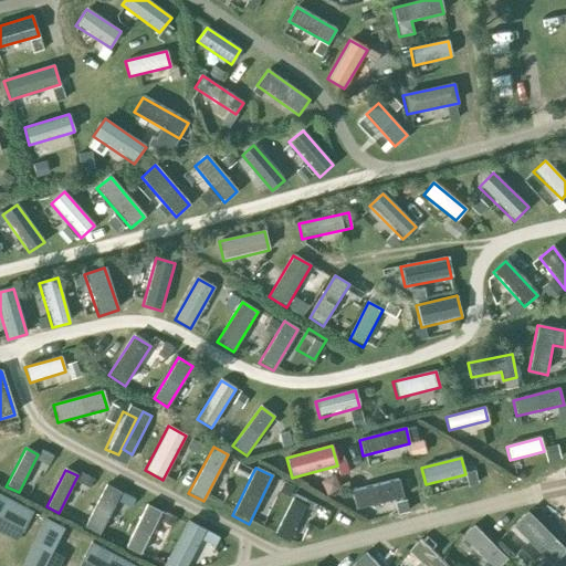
[(399,481),(352,492),(356,510),(404,499),(399,481)]
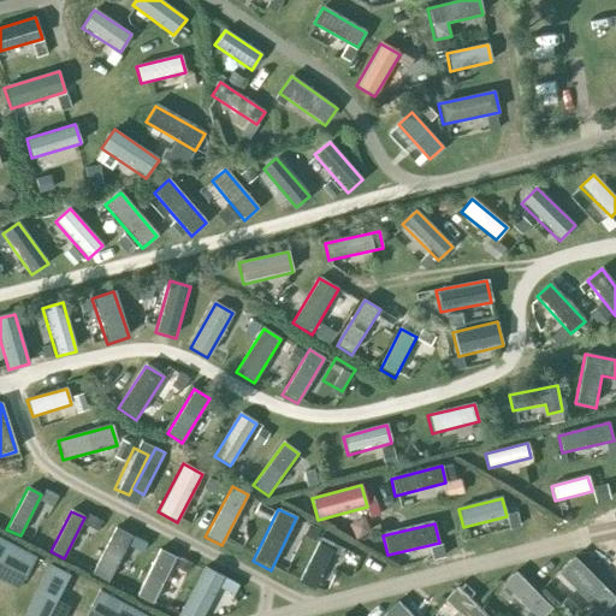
[(131,537),(114,528),(92,575),(107,584),(131,537)]
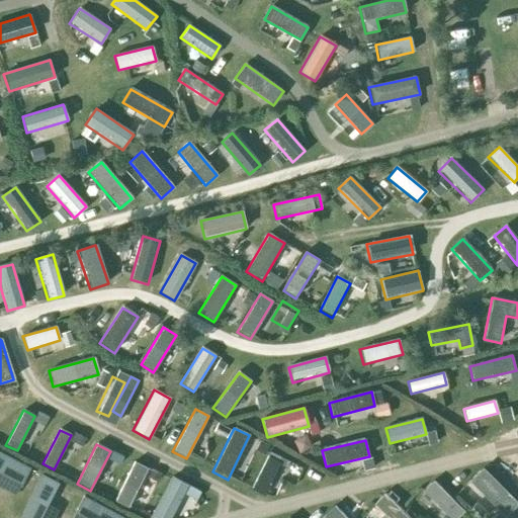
[(29,469),(0,453),(0,475),(21,486),(29,469)]
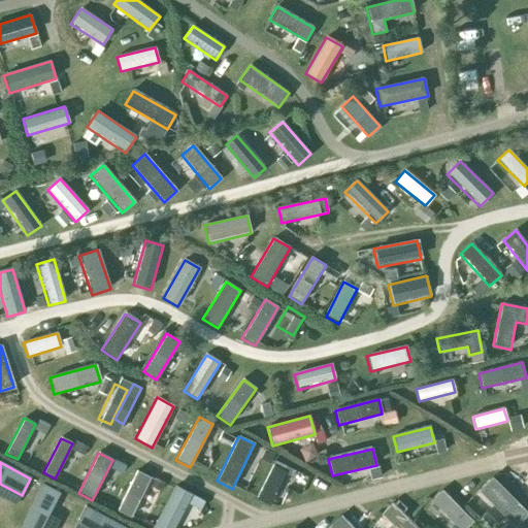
[(286,472),(273,466),(256,500),(269,506),(286,472)]
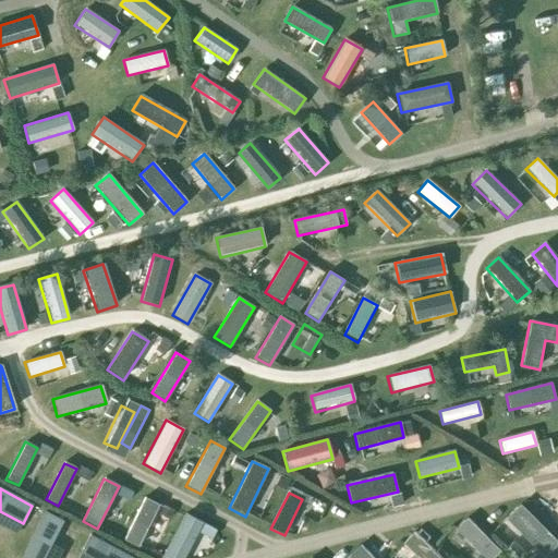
[(159,506),(144,498),(122,541),(137,548),(159,506)]
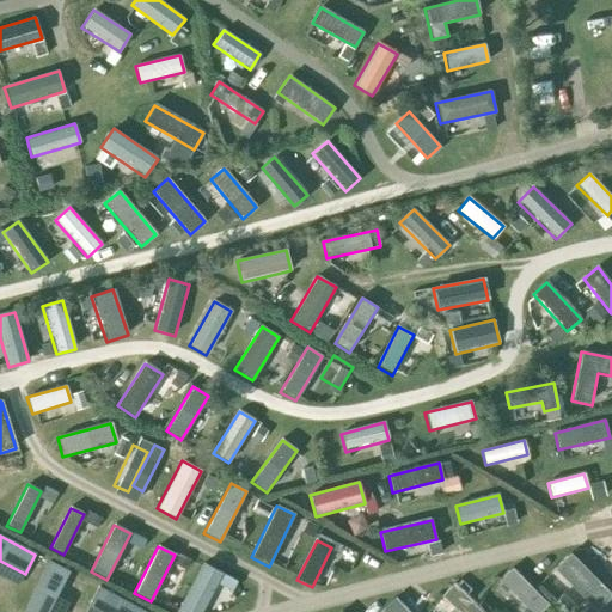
[(611,597),(569,555),(554,570),(595,611),(611,597)]
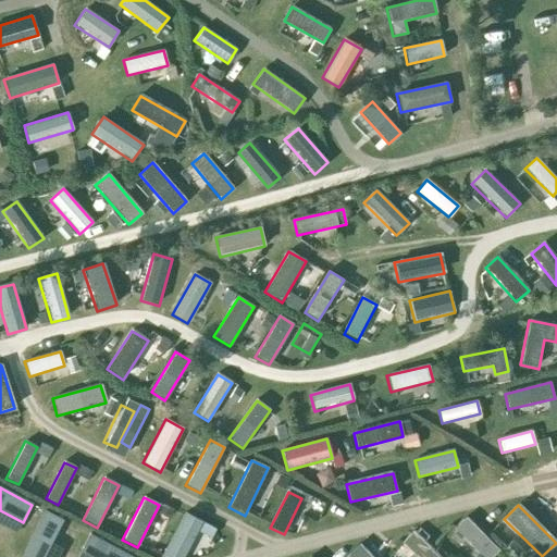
[(44,556),(62,522),(44,512),(20,556),(44,556)]
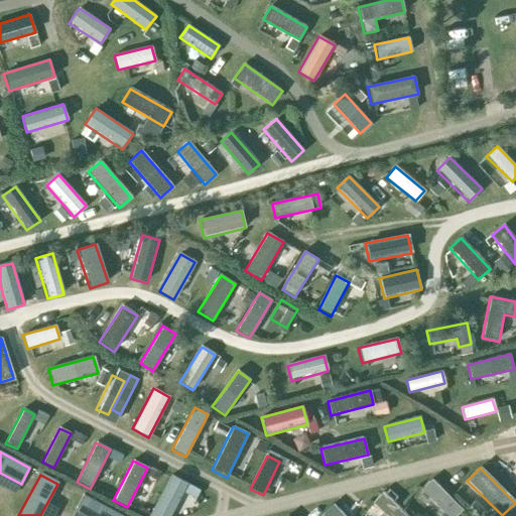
[(169,515),(186,485),(171,476),(149,515),(169,515)]
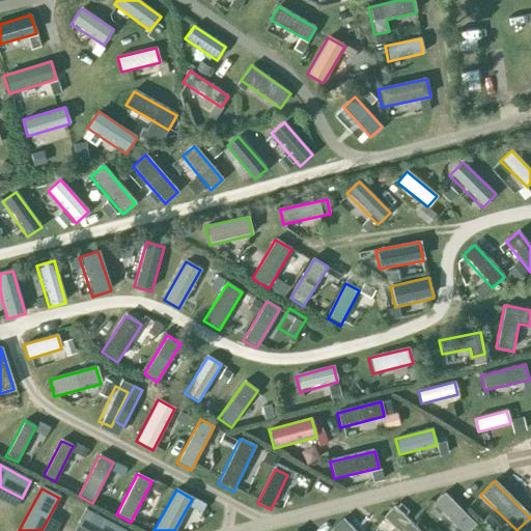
[(469,530),(475,525),(445,495),(434,505),(459,530),(469,530)]
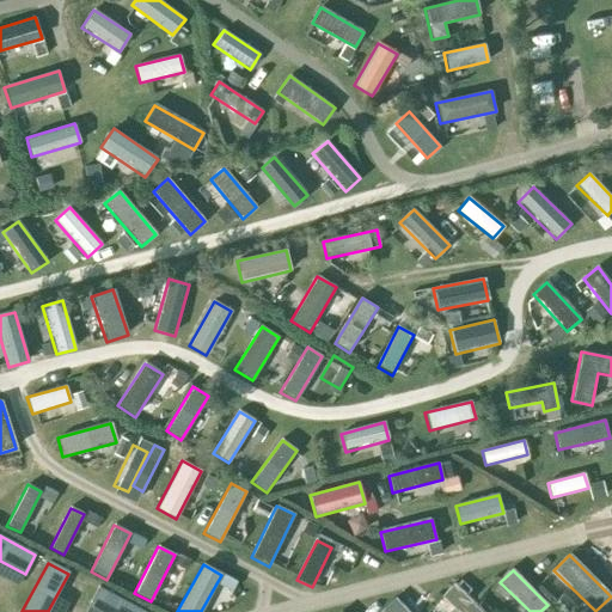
[(482,611),(454,585),(441,597),(457,611),(482,611)]
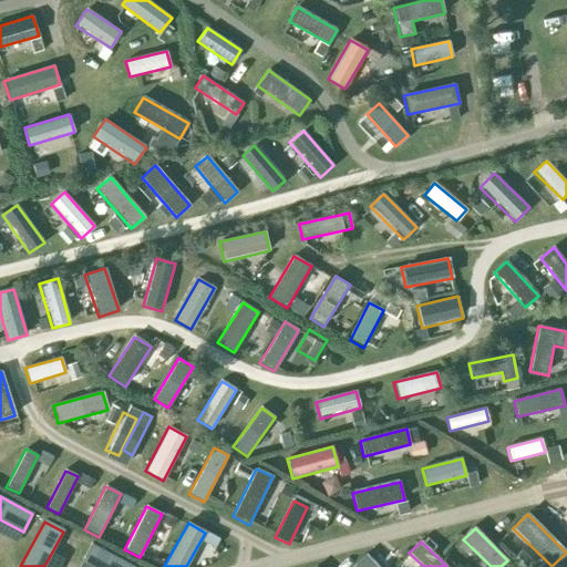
[(133,566),(91,545),(81,563),(89,566),(133,566)]
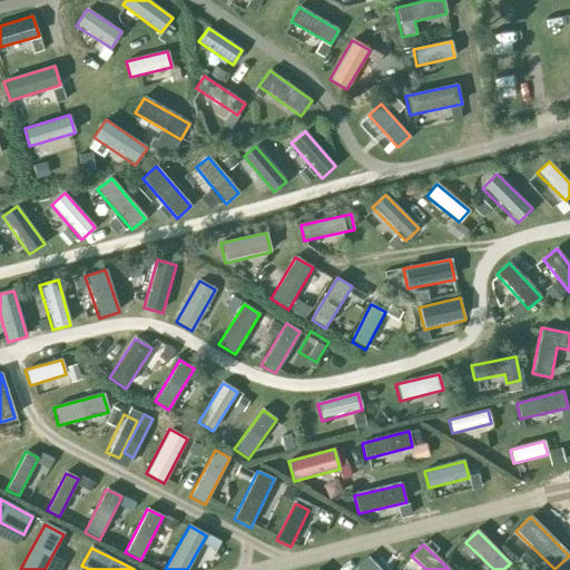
[(379,569),(367,558),(355,569),(379,569)]
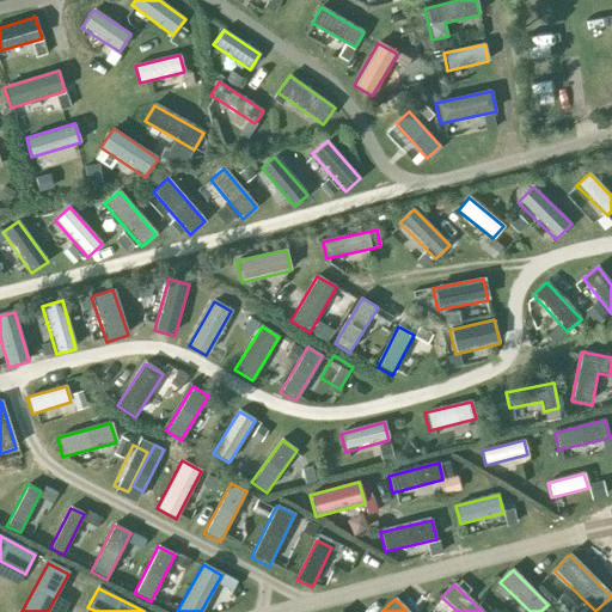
All buildings are outlined.
